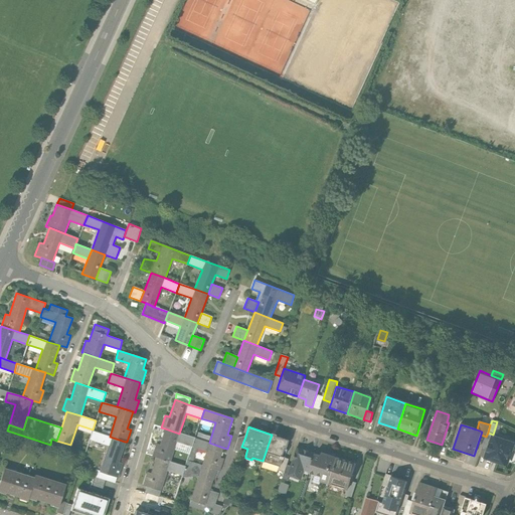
[(152,457),(156,458),(170,462),(176,443),(191,447),(194,438),(179,434),(165,428),(160,445),(156,444),(152,457)]
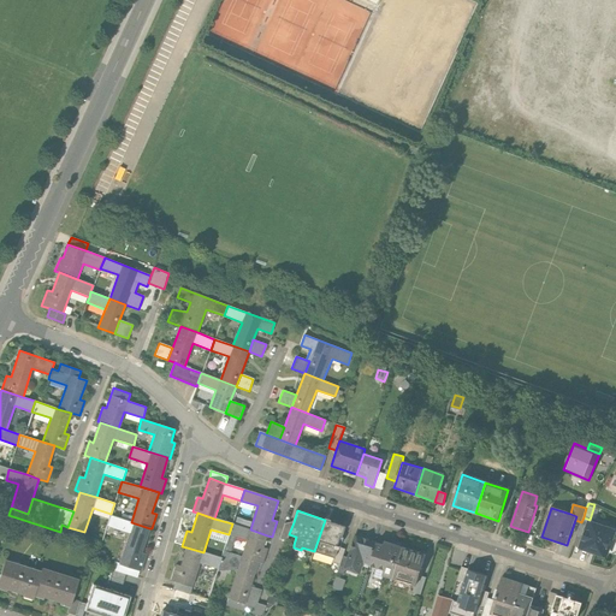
[(130,533),(119,564),(140,570),(141,570),(146,555),(141,554),(149,528),(131,522),(111,515),(107,526),(130,533)]
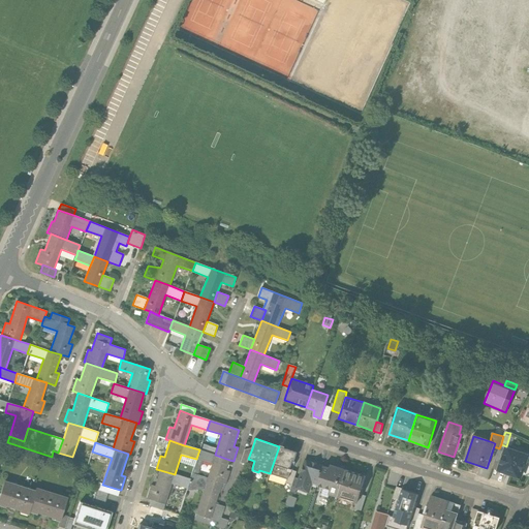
[(270,473),(286,479),(289,469),(291,470),(294,462),(293,461),(296,453),(279,446),(270,473)]
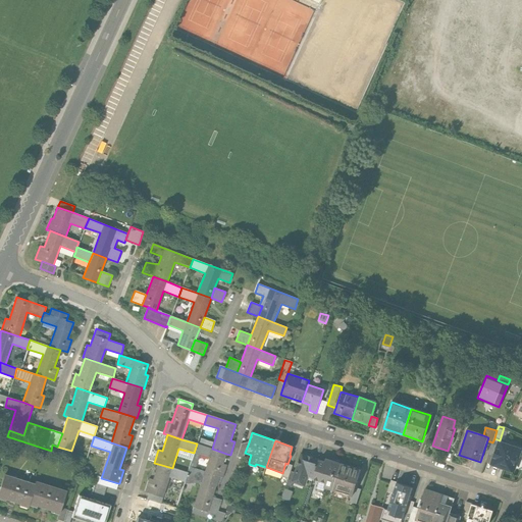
[(521,451),(521,450),(493,440),(492,442),(486,462),(515,471),(521,451)]
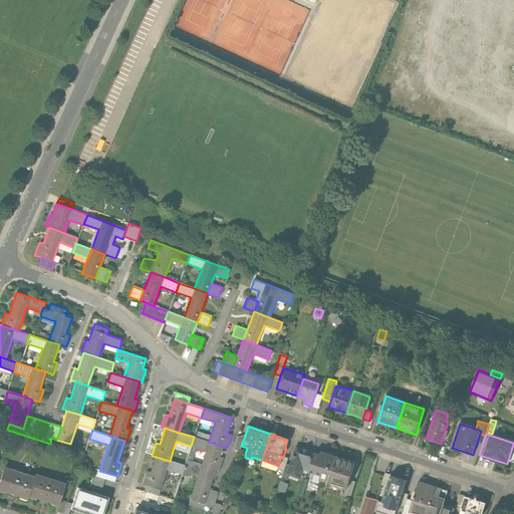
[(239,452),(241,446),(245,436),(237,437),(233,450),(239,452)]
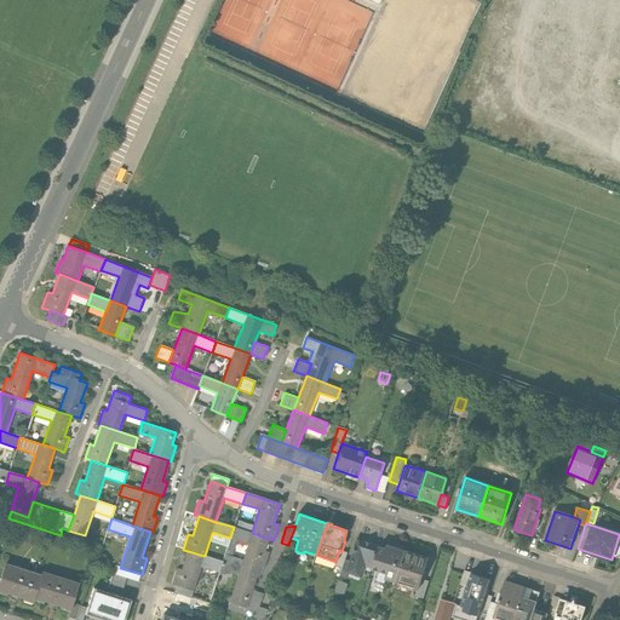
[(250,544),(244,561),(260,566),(264,567),(269,552),(264,551),(269,539),(252,533),(234,527),(230,538),(237,540),(250,544)]
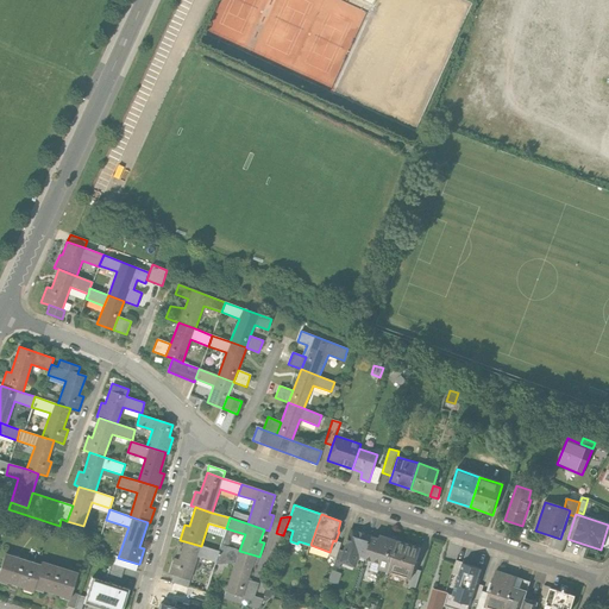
[(233,531),(226,528),(221,545),(228,547),(233,531)]
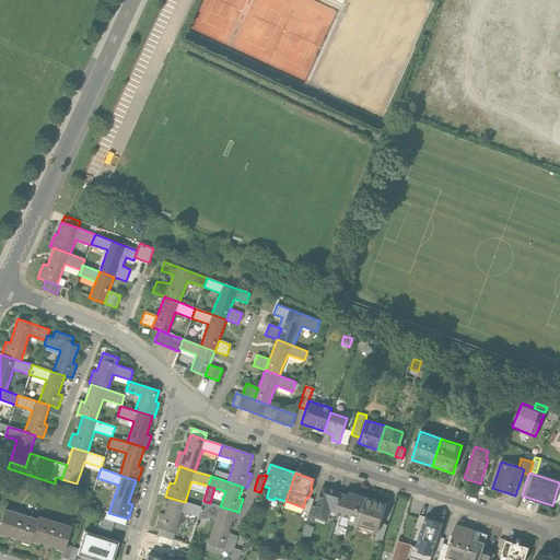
[(324,487),(317,508),(314,517),(327,522),(331,511),(336,513),(342,493),(324,487)]
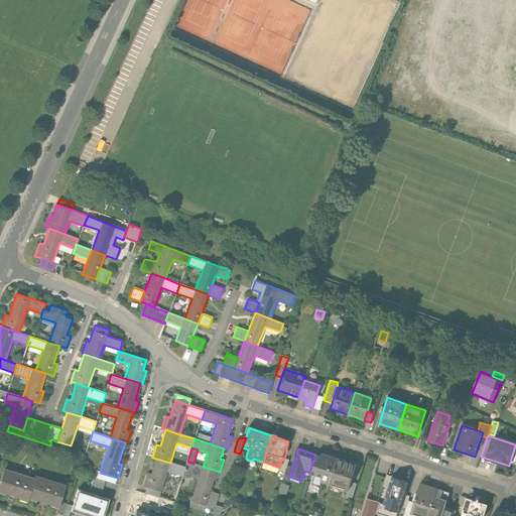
[(323,482),(331,485),(339,459),(324,454),(323,457),(315,455),(309,473),(324,477),(323,482)]
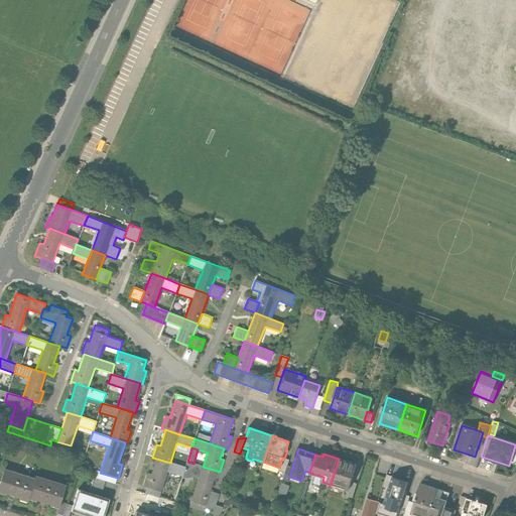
[(288,461),(284,459),(282,458),(279,468),(278,472),(284,474),(286,466),(288,461)]
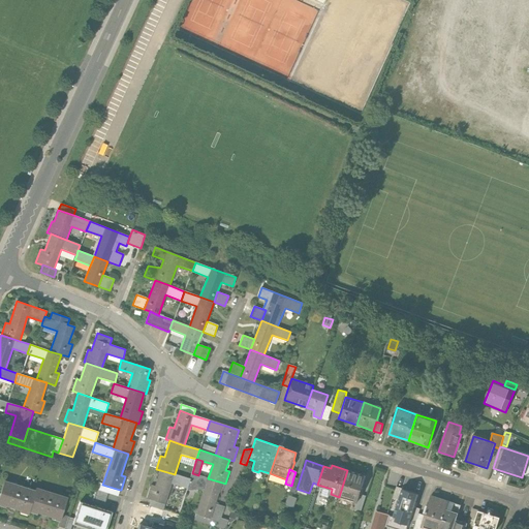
[(147,498),(151,499),(164,504),(170,484),(187,489),(190,479),(175,474),(160,470),(155,487),(151,486),(147,498)]
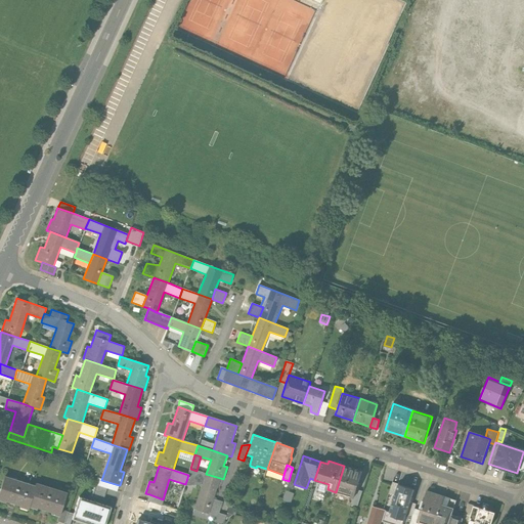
[(363,472),(344,466),(336,492),(354,498),(357,490),(363,472)]
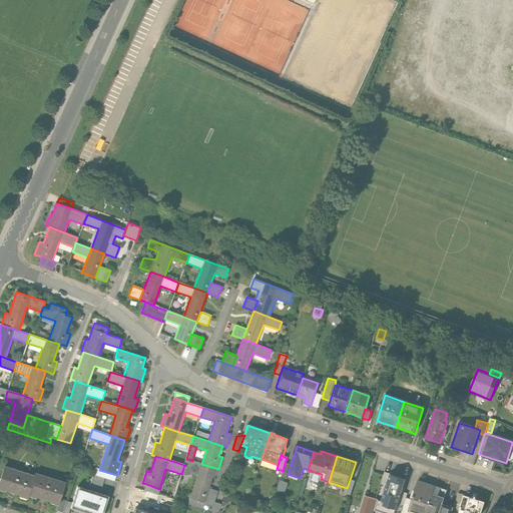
[(198,475),(190,498),(204,503),(208,489),(215,468),(201,464),(192,461),(186,459),(184,465),(181,474),(180,476),(188,478),(190,472),(198,475)]
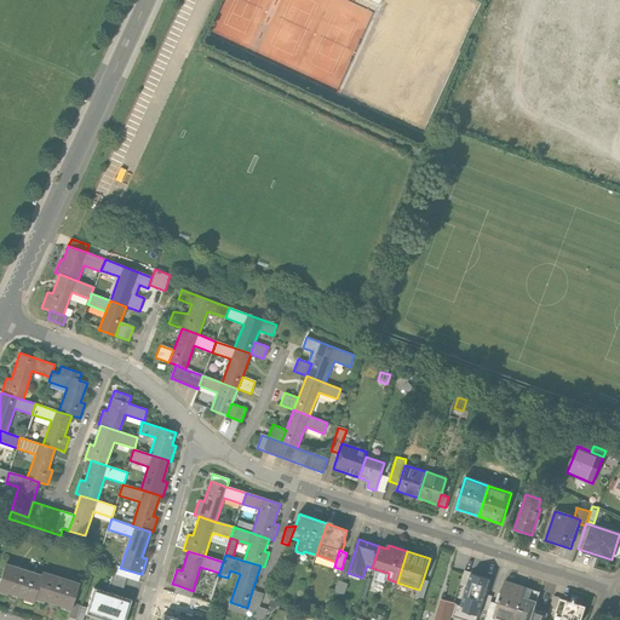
[(351,562),(344,560),(342,569),(339,577),(345,579),(348,573),(351,562)]
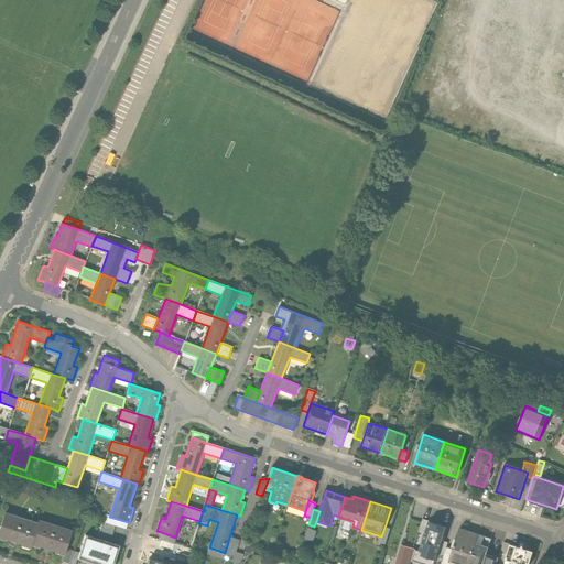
[(30,549),(30,545),(38,523),(4,513),(0,527),(0,539),(4,541),(6,539),(21,544),(21,545),(30,549)]
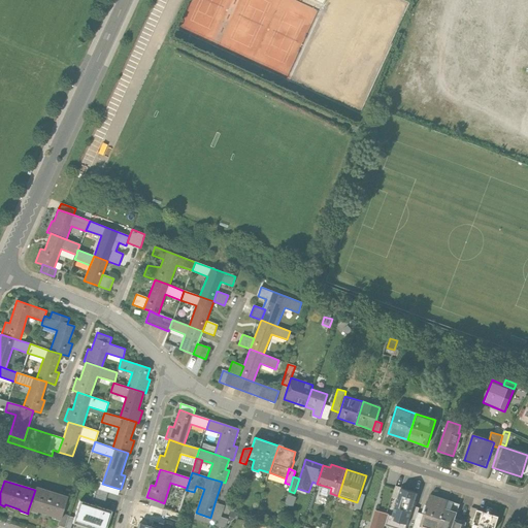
[(118,495),(120,489),(102,484),(98,482),(96,489),(118,495)]
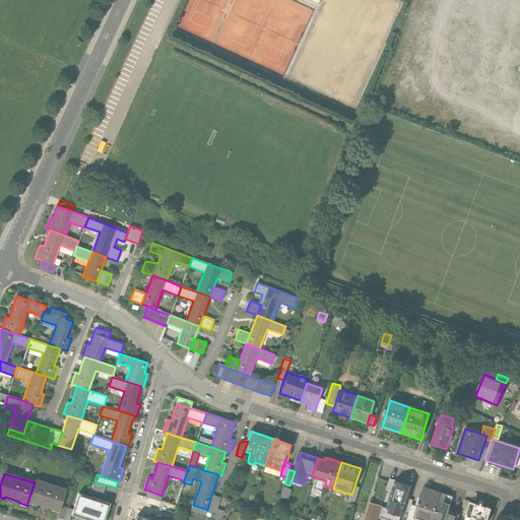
[(391,492),(394,493),(398,481),(398,478),(391,475),(386,490),(391,492)]
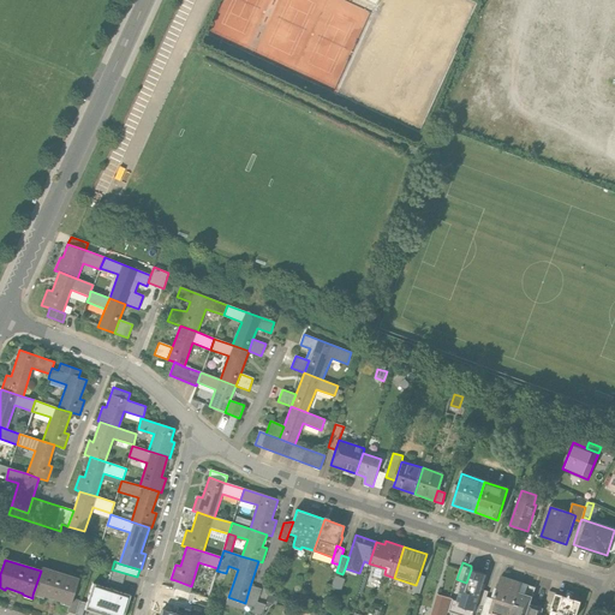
[(41,568),(41,571),(33,595),(43,597),(43,596),(61,602),(60,603),(69,605),(71,598),(77,579),(41,568)]
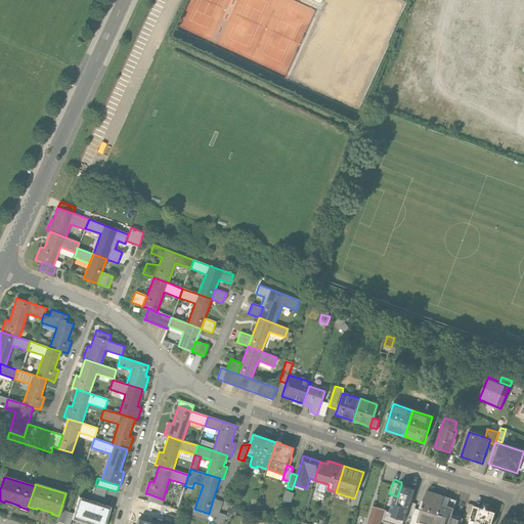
[(385,523),(403,523),(413,489),(401,485),(397,496),(394,495),(389,512),(385,511),(381,523),(385,523)]
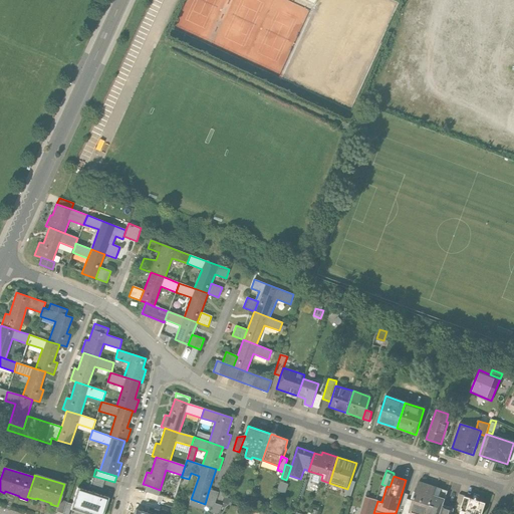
[(288,484),(280,481),(276,491),(284,494),(288,484)]
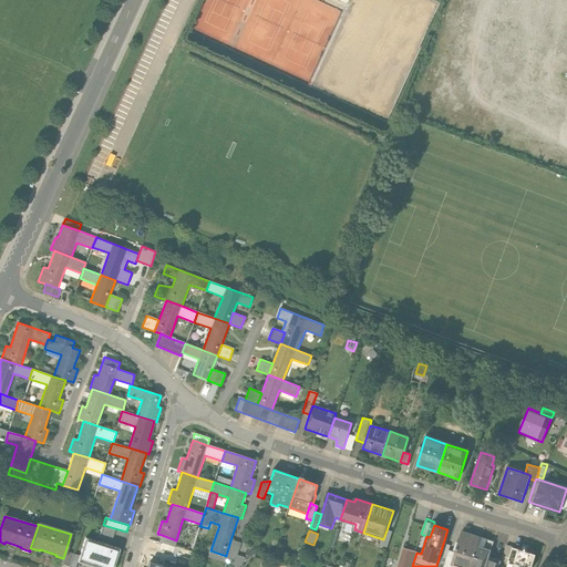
[(392,532),(387,531),(383,539),(381,545),(388,547),(392,532)]
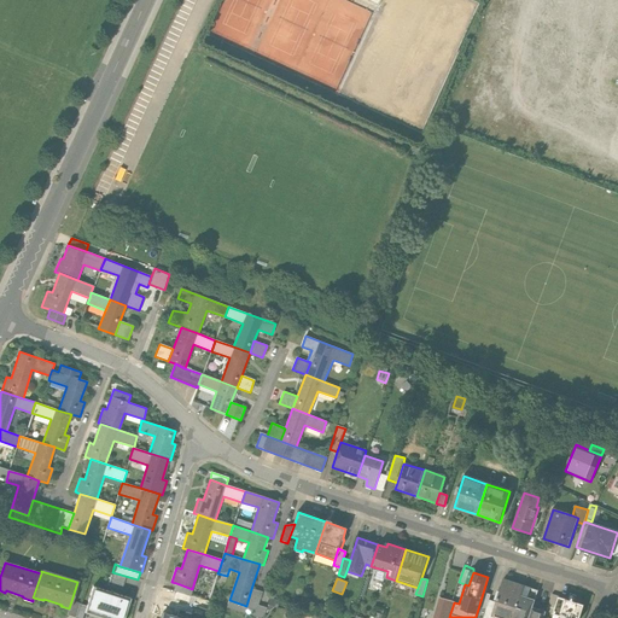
[(491,614),(501,617),(514,617),(524,587),(503,579),(491,614)]
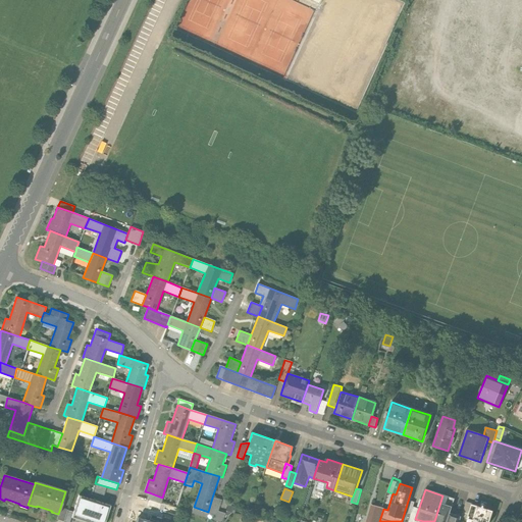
[(160,504),(162,498),(149,492),(147,500),(160,504)]
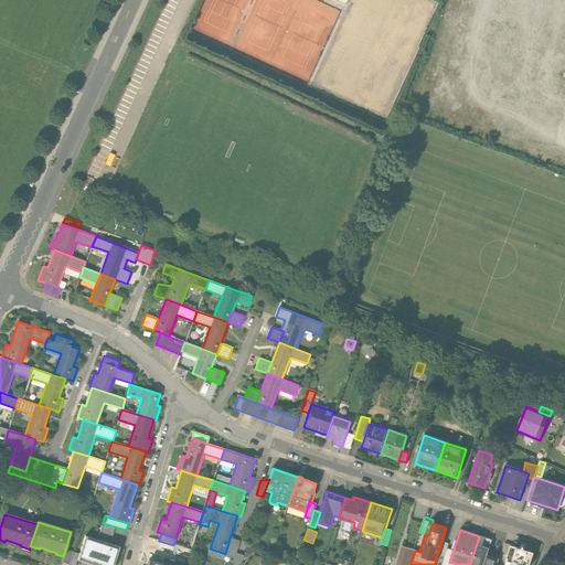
[(93,564),(114,564),(120,548),(85,536),(77,560),(93,564)]
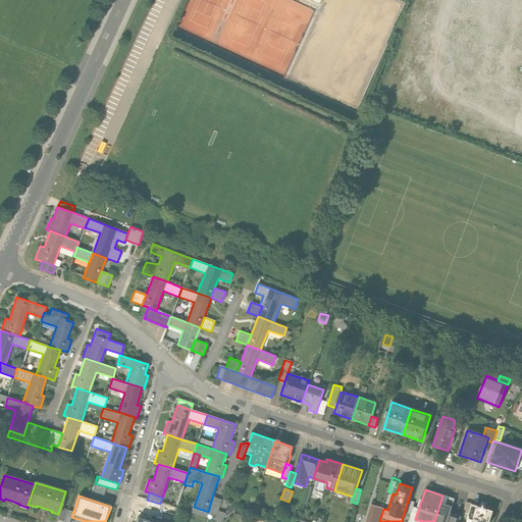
[(459,521),(461,516),(450,513),(454,499),(442,496),(434,521),(459,521)]
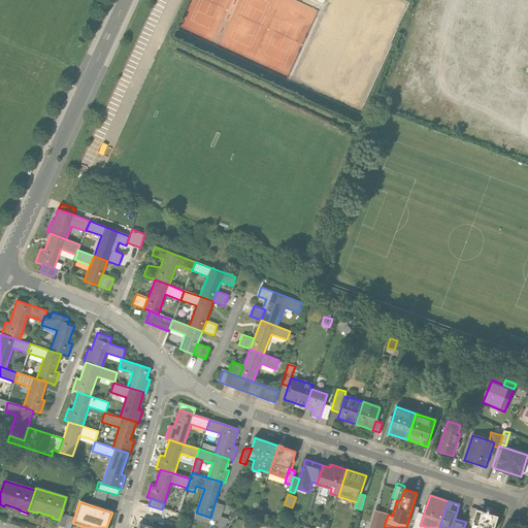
[(224,506),(215,503),(210,518),(196,513),(194,519),(222,527),(225,527),(228,520),(220,518),(224,506)]
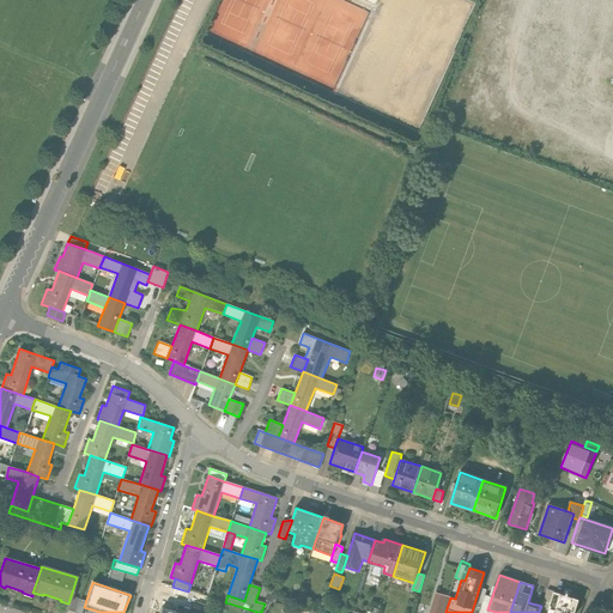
[(542,606),(550,608),(554,592),(547,589),(542,606)]
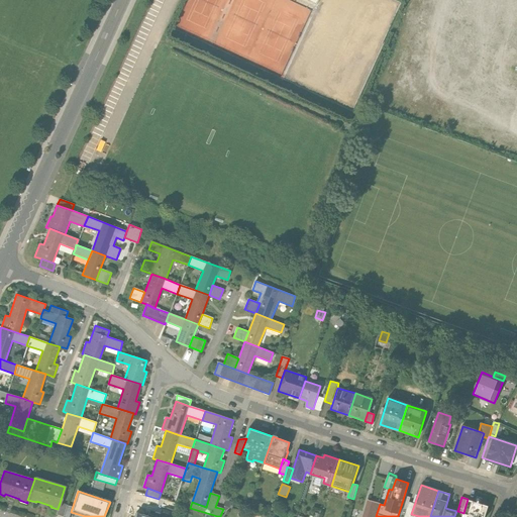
[(485,516),(489,506),(468,499),(463,513),(475,516),(485,516)]
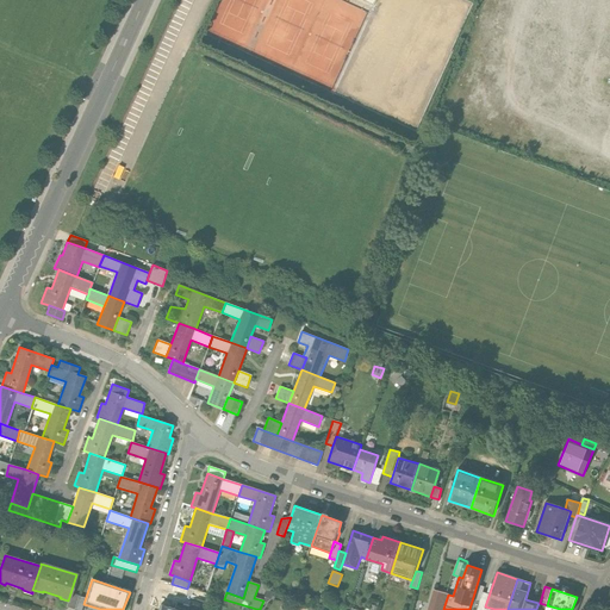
[(448,595),(435,590),(428,609),(442,609),(443,609),(448,595)]
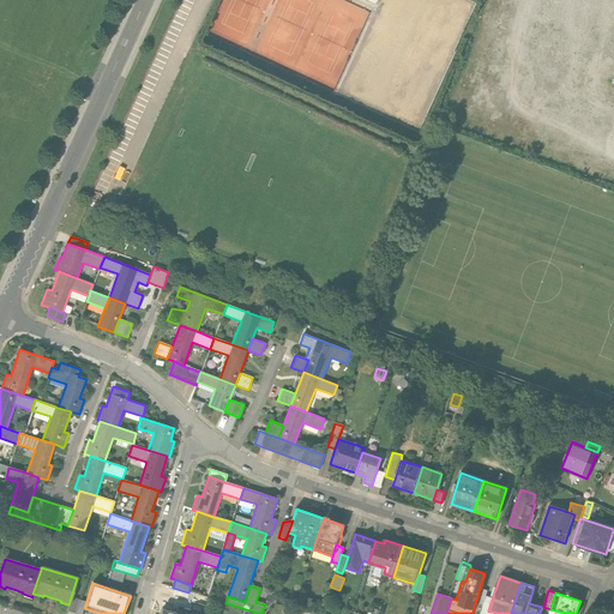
[(79,600),(71,597),(68,605),(67,612),(74,613),(79,600)]
